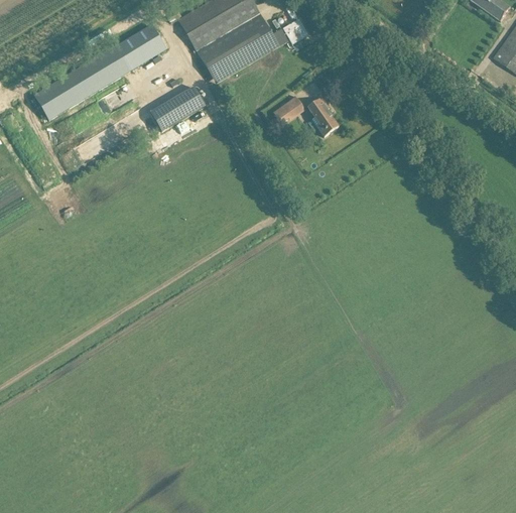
[(272,34),(252,0),(211,0),(178,19),(216,83),(287,40),(281,29),(272,34)]
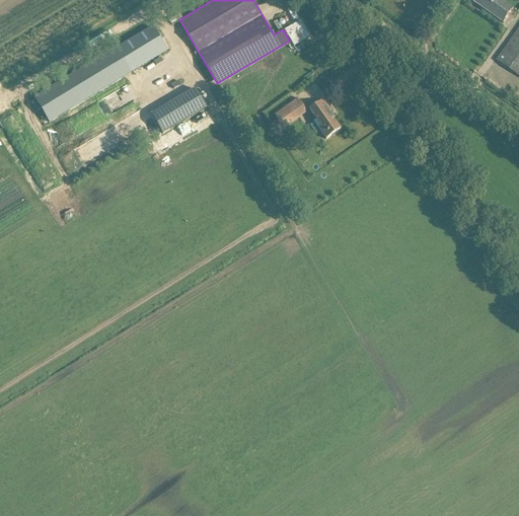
[(474,0),(504,20),(514,5),(506,0),(474,0)]
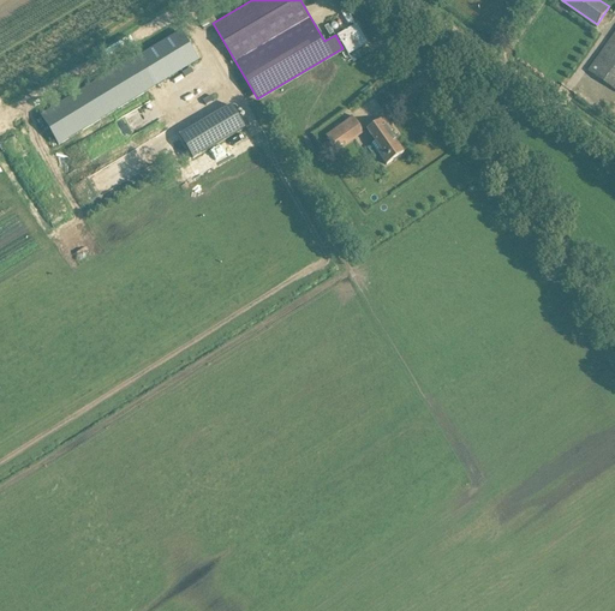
[(348,52),(366,41),(356,23),(338,34),(348,52)]
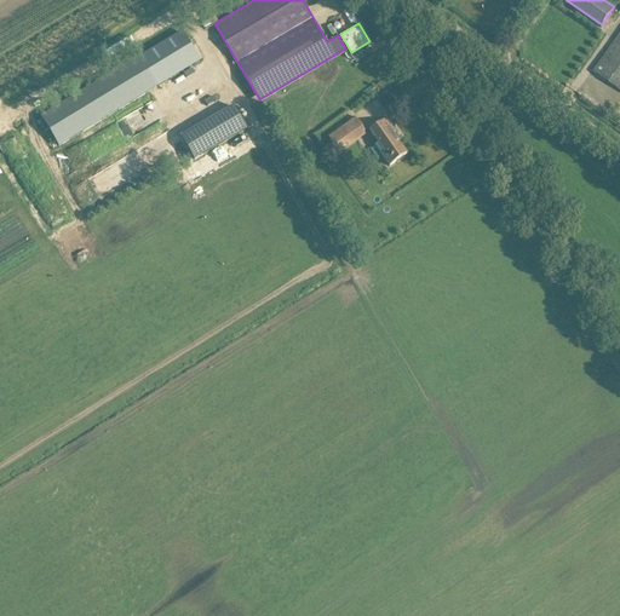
[(619,29),(593,69),(619,87),(619,29)]
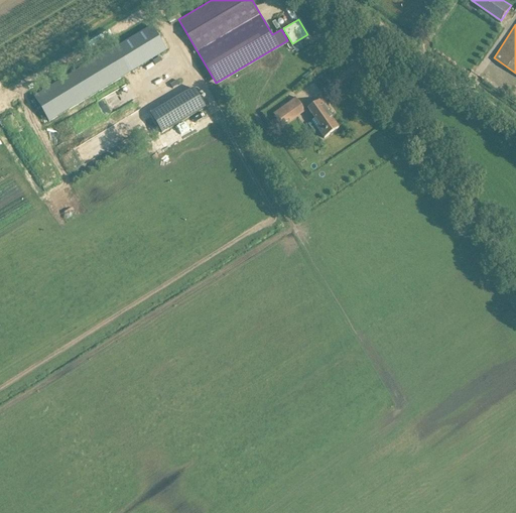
[(169,46),(157,25),(129,41),(142,62),(169,46)]
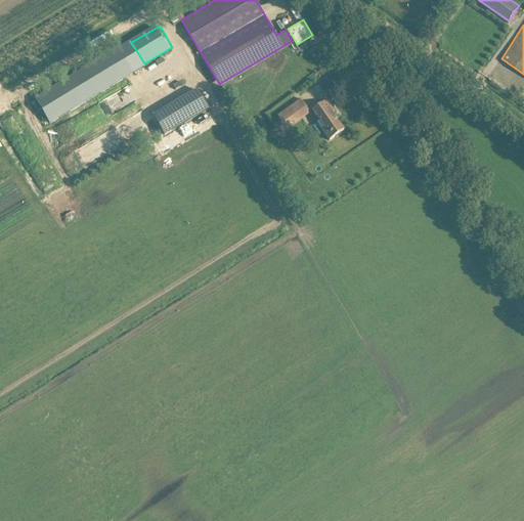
[(119,46),(34,97),(49,121),(133,71),(119,46)]
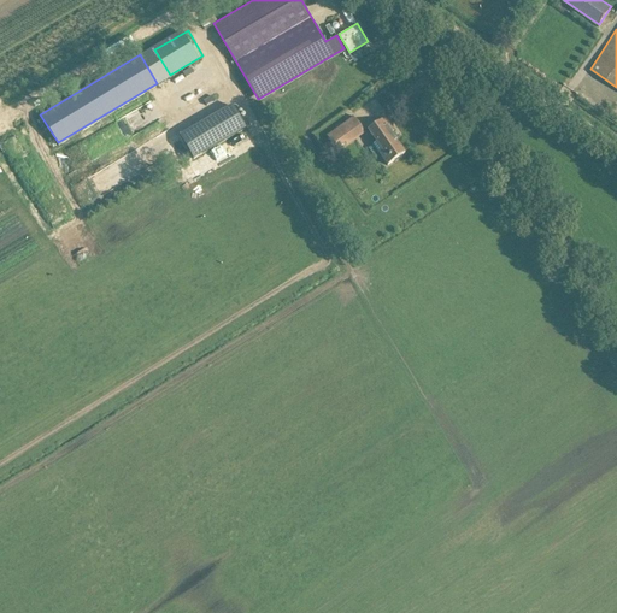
[(193,155),(245,128),(231,102),(180,130),(193,155)]
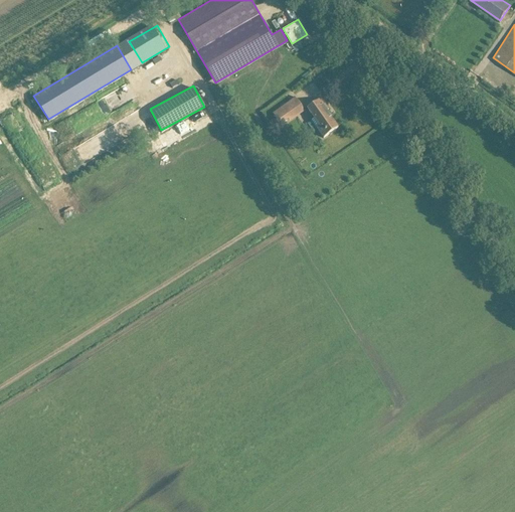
[(280,106),(274,111),(281,122),(288,117),(303,107),(295,96),(280,106)]
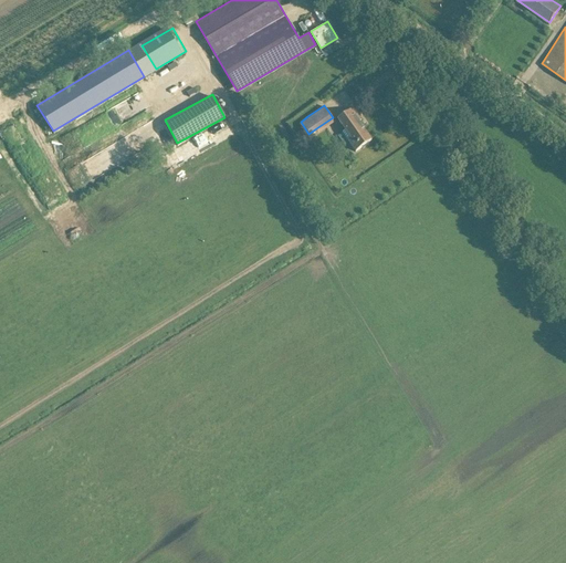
[(334,120),(355,149),(371,137),(358,120),(362,117),(353,105),(336,117),(337,117),(334,120)]
